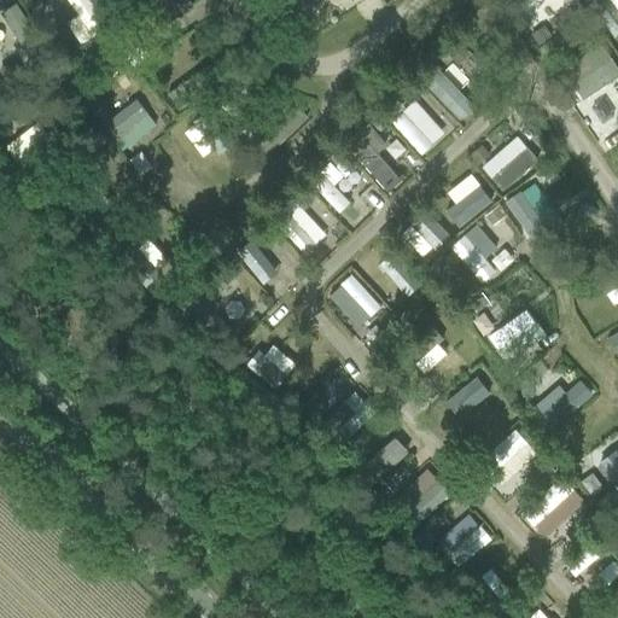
[(68,0),(79,15),(68,22),(85,45),(110,25),(91,0),(68,0)]
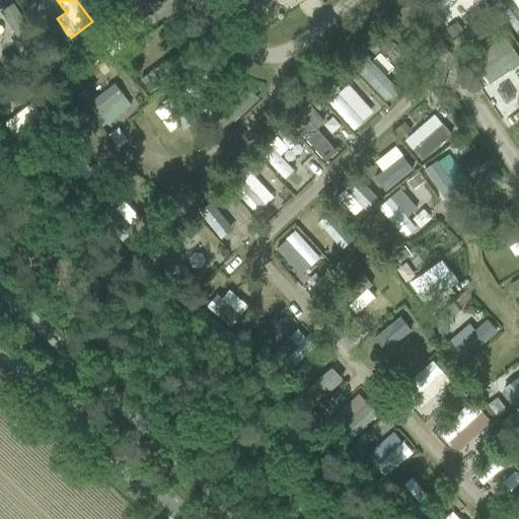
[(156,0),(115,0),(110,3),(126,28),(161,6),(156,0)]
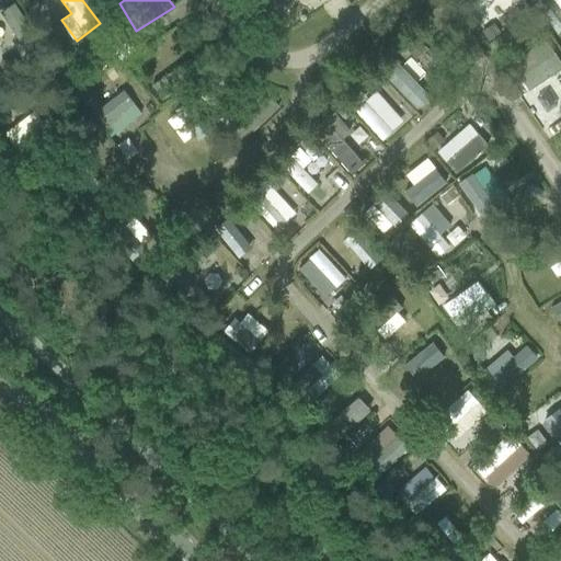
[(493,24),(482,32),(489,41),(500,33),(493,24)]
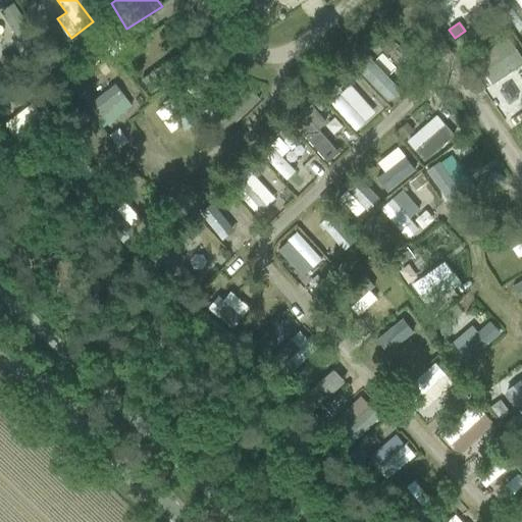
[(384,35),(376,43),(383,51),(393,43),(384,35)]
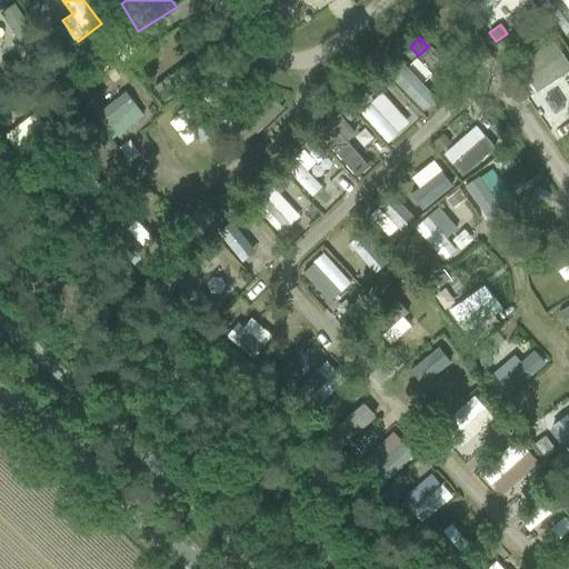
[(519,63),(537,91),(568,69),(568,67),(552,41),(519,63)]
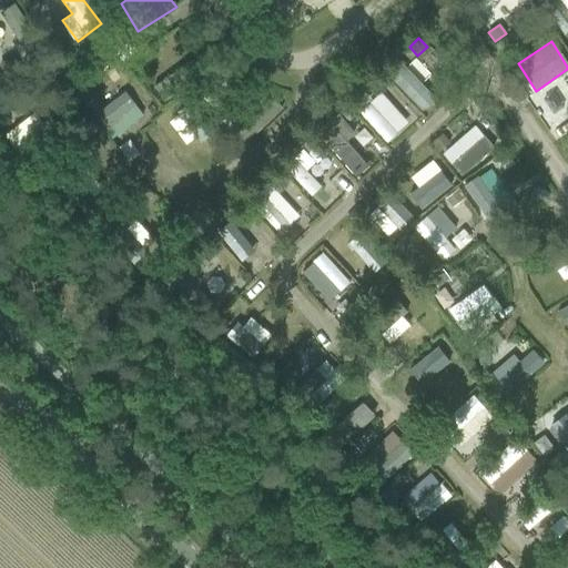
[(53,59),(43,68),(52,78),(62,69),(53,59)]
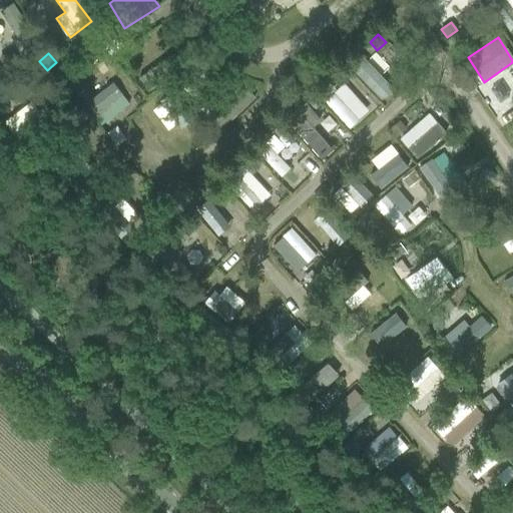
[(12,55),(1,59),(6,70),(17,66),(12,55)]
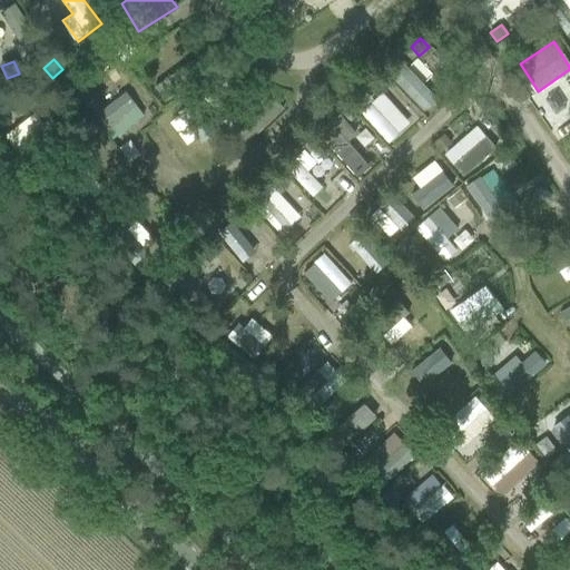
[(410,66),(395,80),(424,110),(440,97),(410,66)]
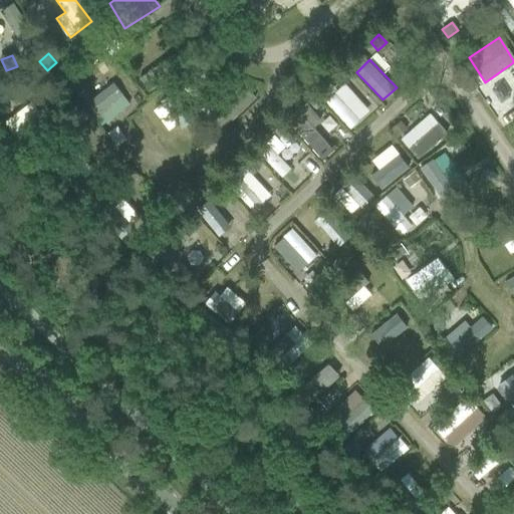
[(166,60),(140,74),(148,89),(174,74),(166,60)]
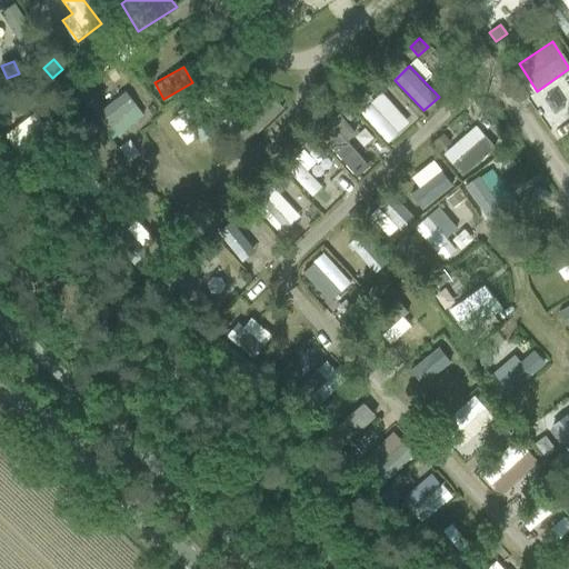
[(201,85),(193,91),(201,101),(210,95),(201,85)]
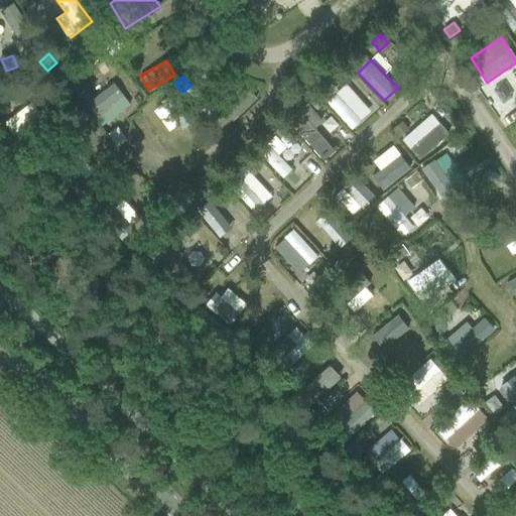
[(79,84),(72,90),(83,103),(90,98),(79,84)]
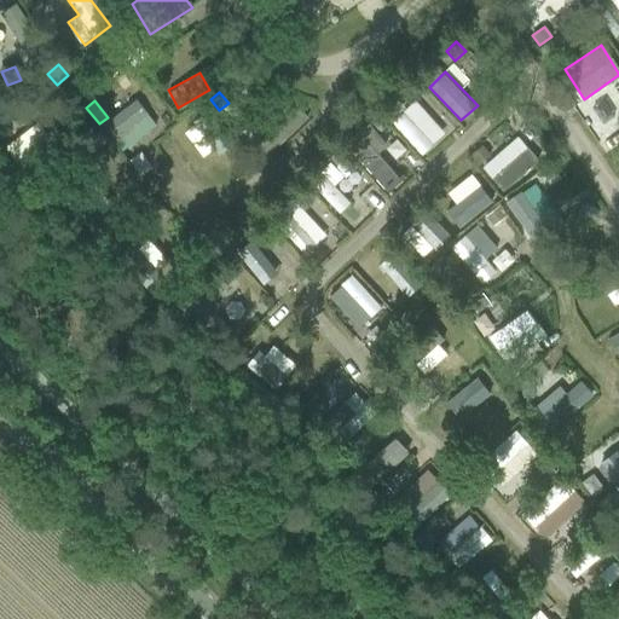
[(392,100),(381,110),(389,120),(400,110),(392,100)]
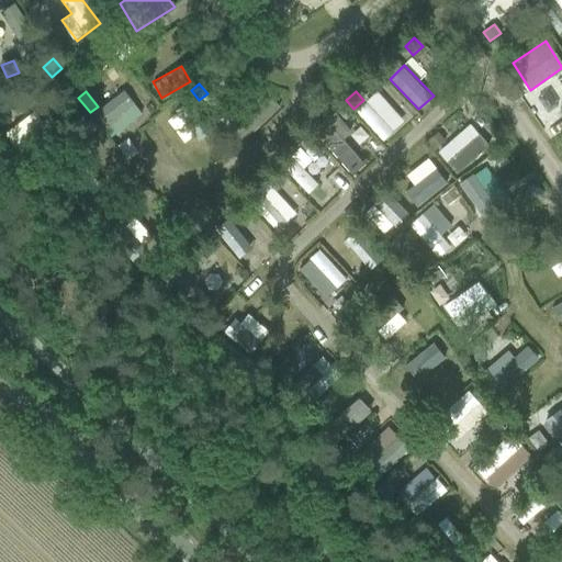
[(384,141),(405,121),(378,91),(357,111),(384,141)]
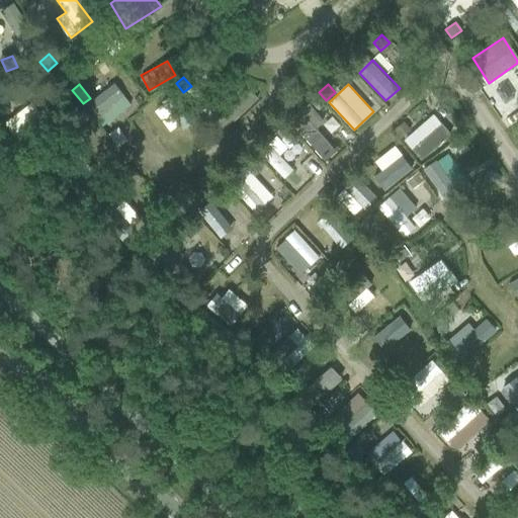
[(316,95),(310,100),(318,110),(324,104),(316,95)]
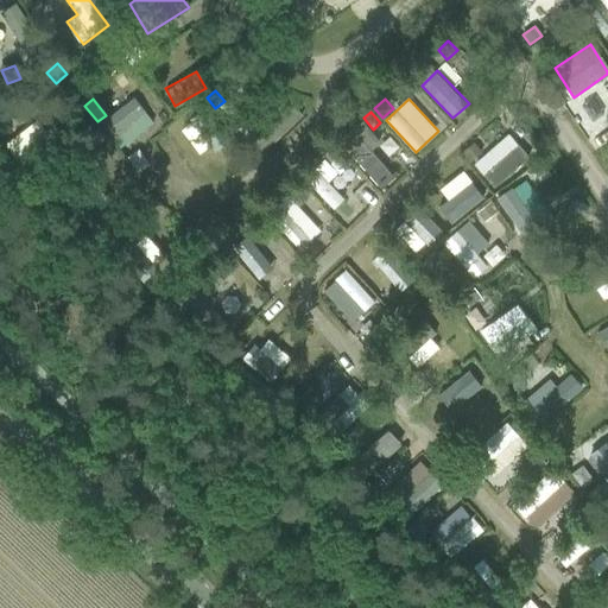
[(37,119),(10,145),(20,156),(48,131),(37,119)]
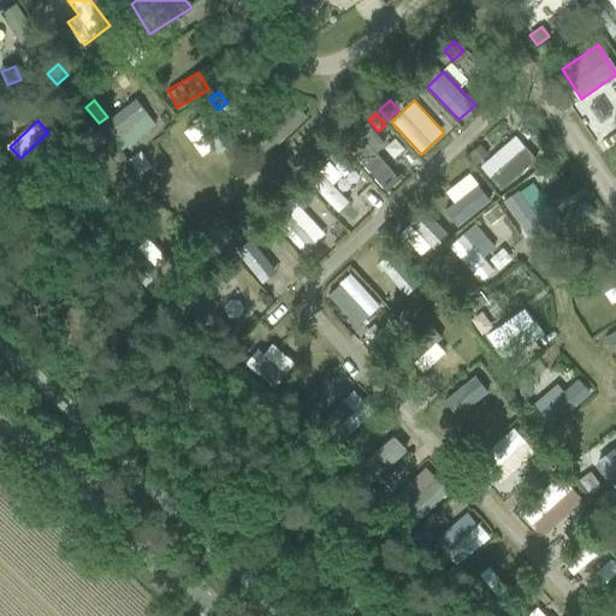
[(185,122),(170,134),(200,172),(214,160),(185,122)]
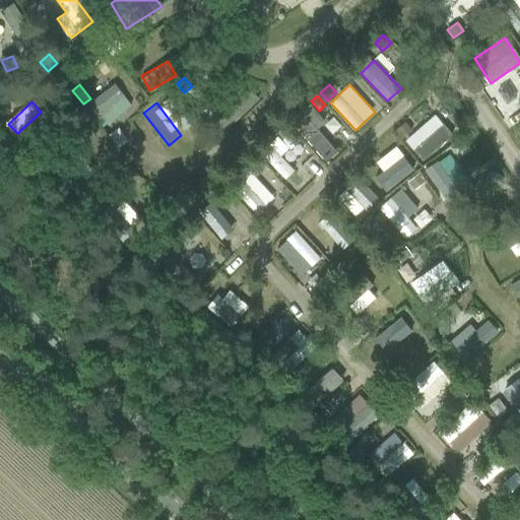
[(302,112),(289,121),(324,161),(336,151),(316,129),(324,122),(309,105),(302,112)]
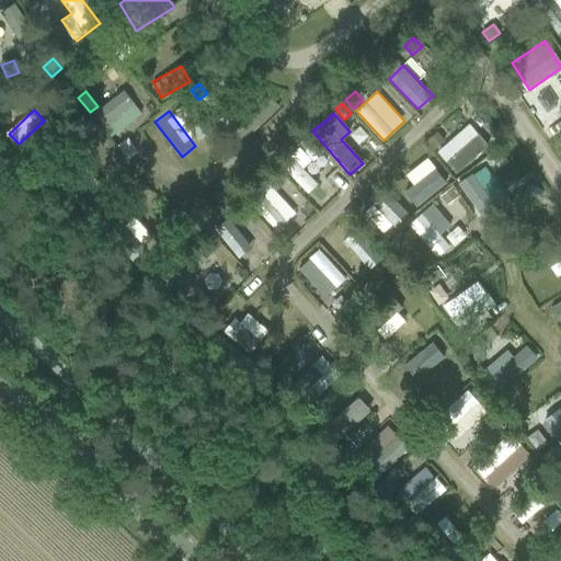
[(455,172),(490,146),(472,123),(437,148),(455,172)]
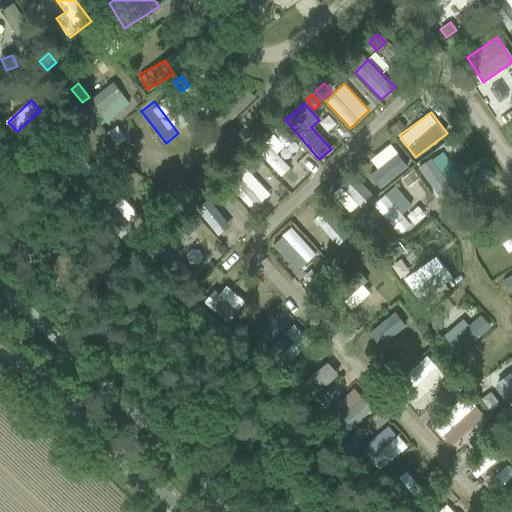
[(398,121),(389,129),(395,136),(404,128),(398,121)]
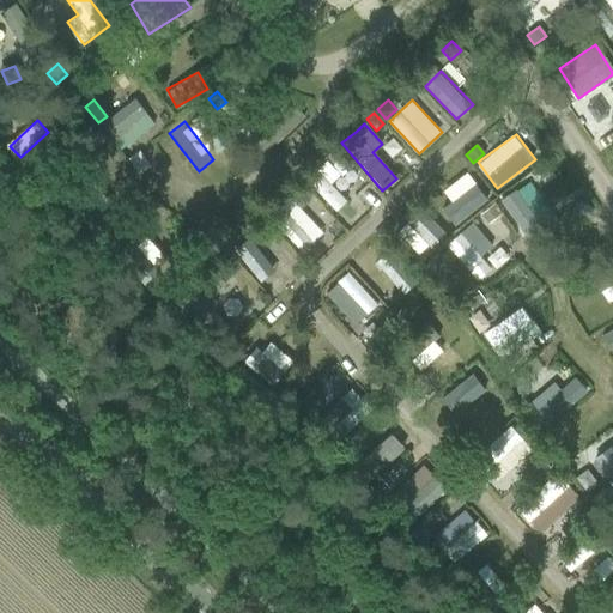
[(335,150),(327,157),(333,164),(341,156),(335,150)]
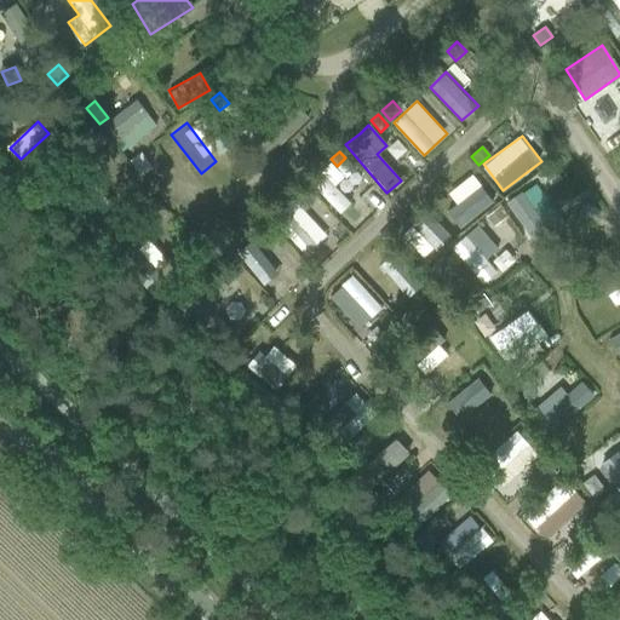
[(552,161),(541,171),(549,181),(560,171),(552,161)]
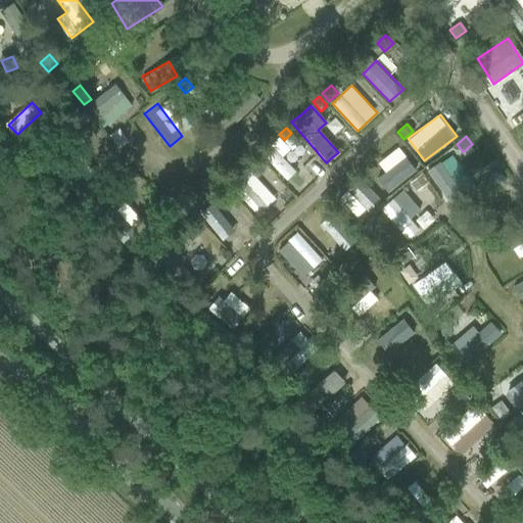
[(283,181),(296,174),(284,151),(298,144),(295,137),(268,151),(283,181)]
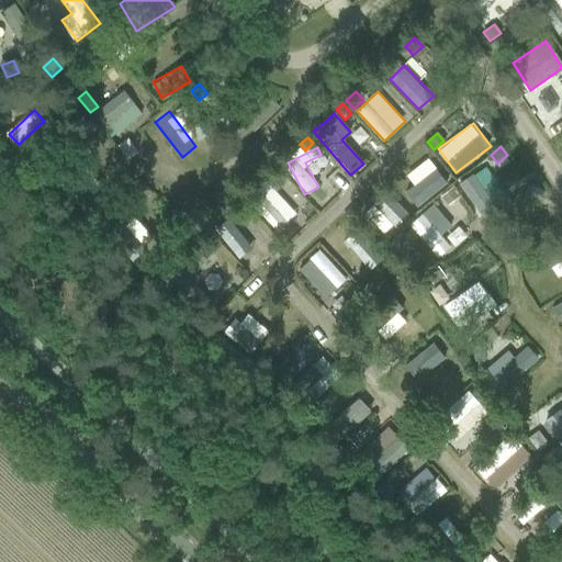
[(407,164),(427,195),(450,181),(430,149),(407,164)]
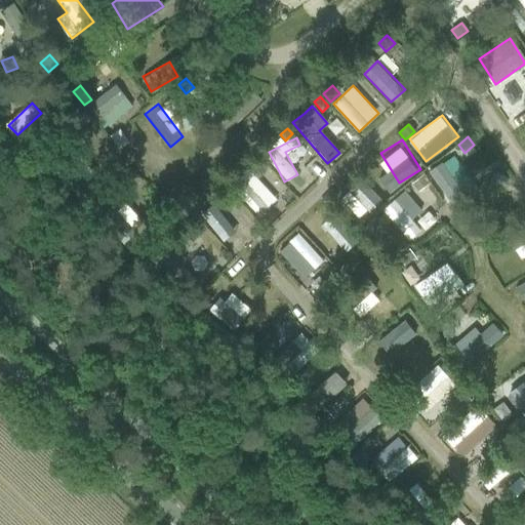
[(453,154),(430,172),(451,201),(475,183),(453,154)]
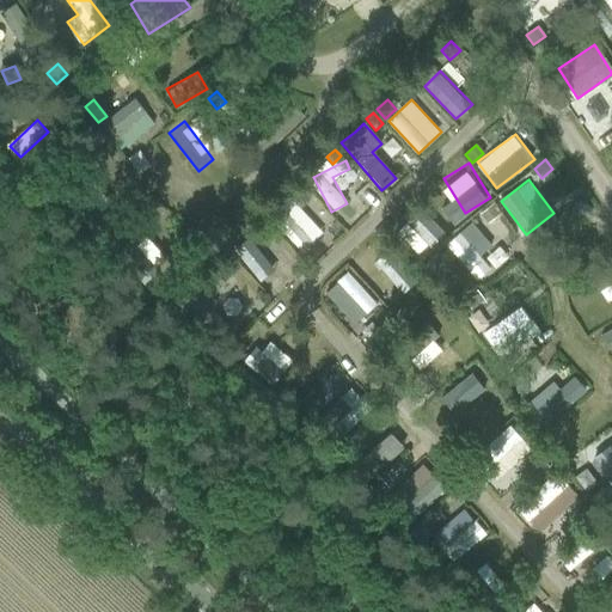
[(298,221),(285,232),(300,251),(324,233),(297,199),(286,207),(298,221)]
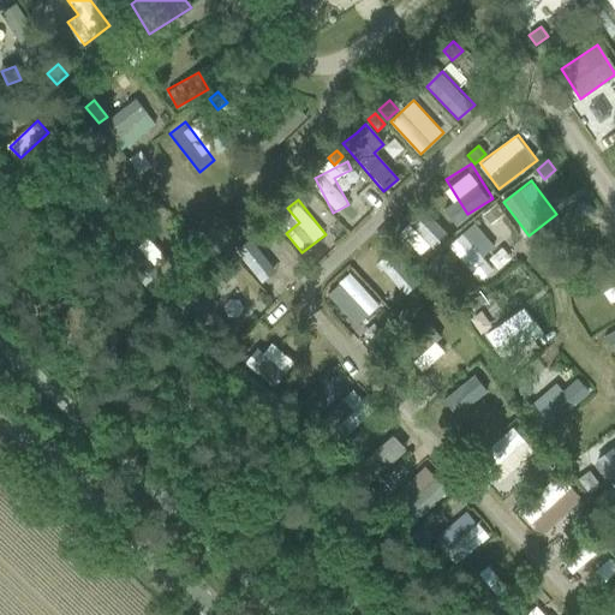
[(416,206),(402,220),(431,246),(445,233),(416,206)]
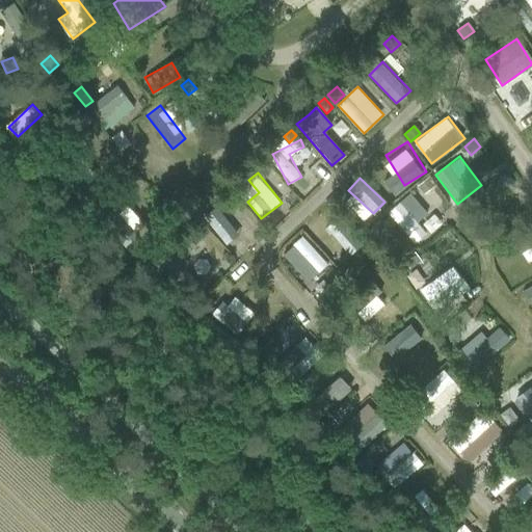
[(428,179),(418,186),(423,193),(433,185),(428,179)]
